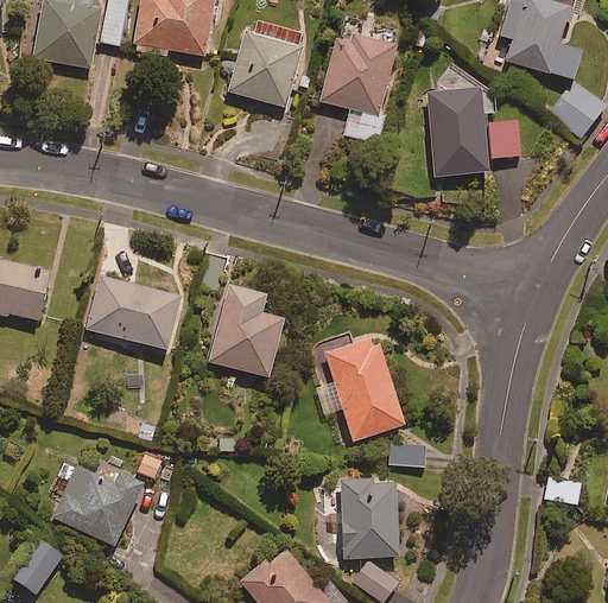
[(42,0),(32,58),(89,69),(94,42),(118,45),(125,0),(42,0)]
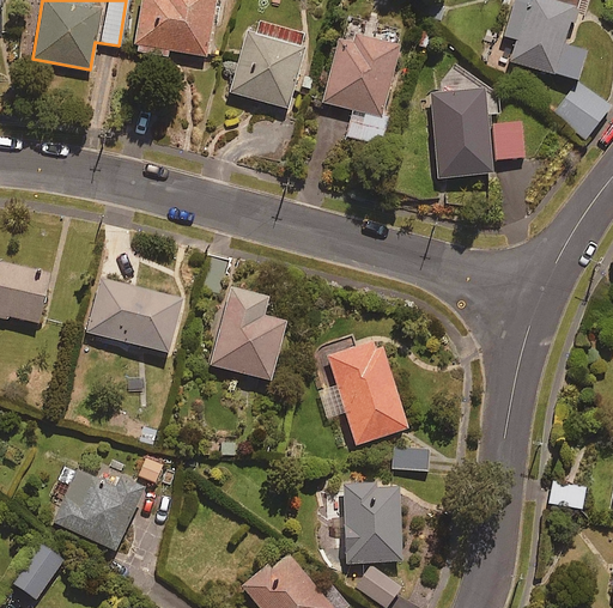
[(140,0),(133,50),(165,56),(167,52),(205,58),(213,0),(140,0)]
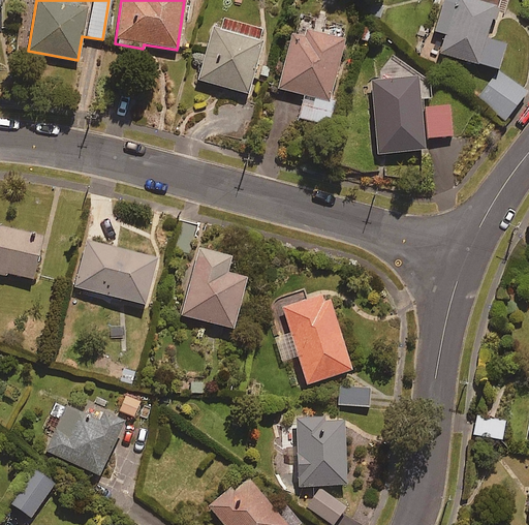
[(497,6),(506,8),(509,0),(442,0),(433,31),(445,34),(439,53),(497,70),(505,44),(485,39),(490,21),(497,23),(497,6)]
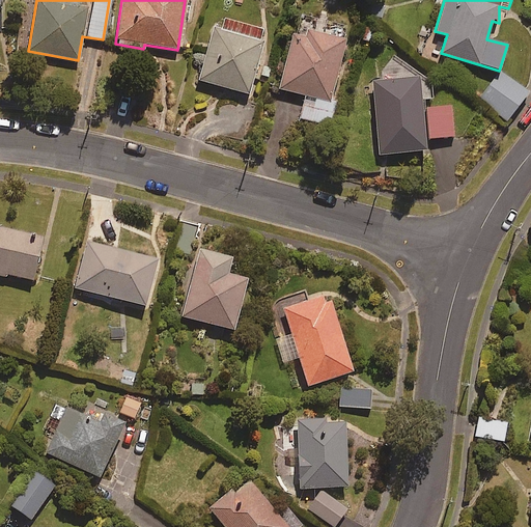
[(248,94),(266,30),(226,20),(223,34),(213,31),(199,81),(248,94)]
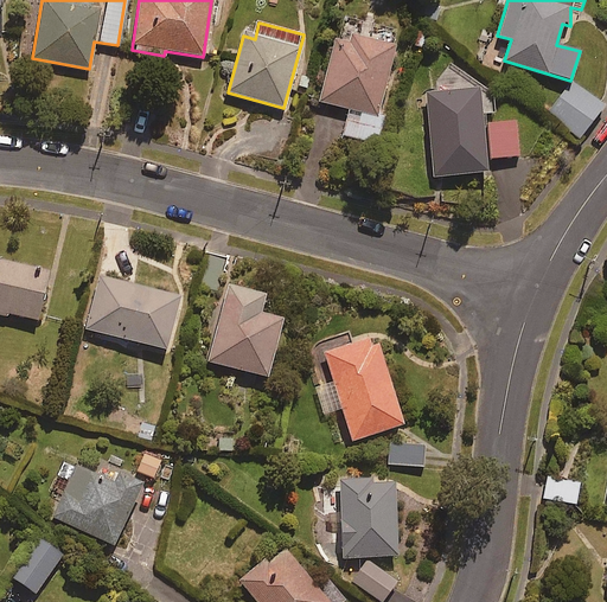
[(394,47),(336,33),(319,102),(347,109),(342,134),(371,141),(394,47)]
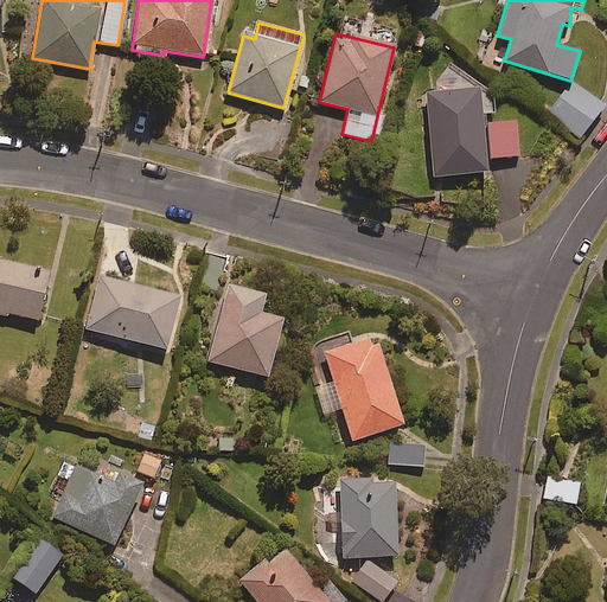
[(604,104),(573,79),(549,111),(581,135),(604,104)]
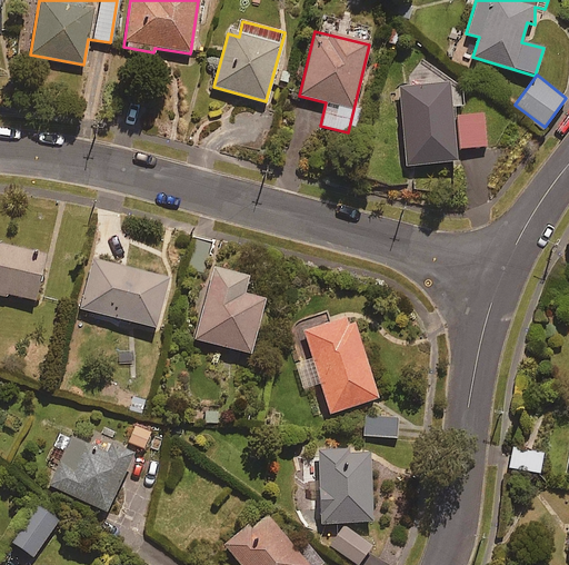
[(462,83),(399,88),(405,167),(455,164),(453,148),(486,146),(483,110),(463,112),(462,83)]
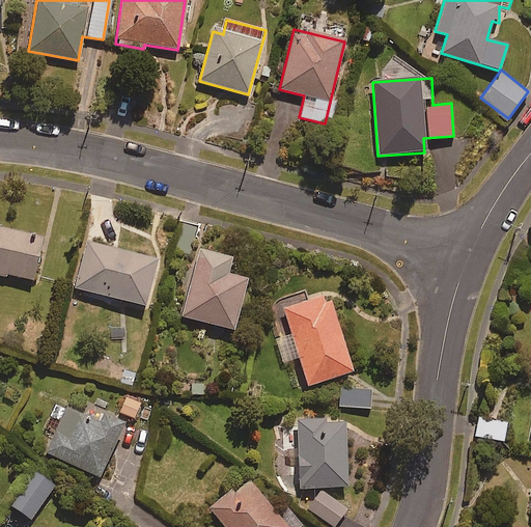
[(47,238),(0,226),(0,271),(36,280),(47,238)]
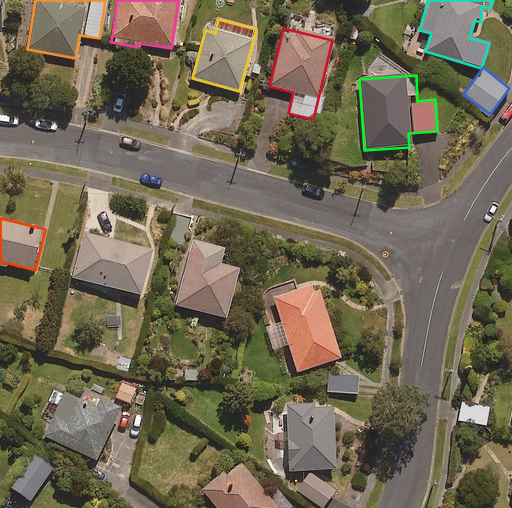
[(154,252),(86,234),(75,277),(143,294),(154,252)]
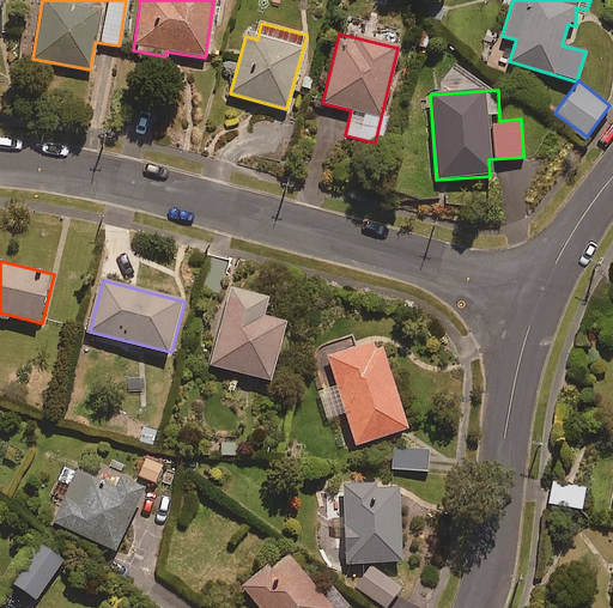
[(272,298),(234,287),(212,364),(273,381),(290,323),(266,316),(272,298)]
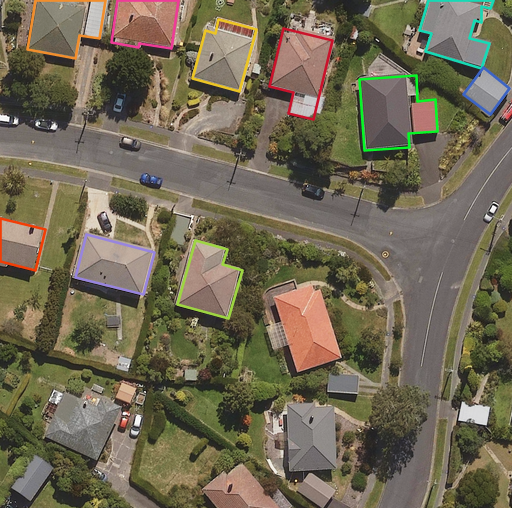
[(293,278),(257,288),(275,350),(291,345),(299,371),(342,358),(320,284),(297,291),(293,278)]
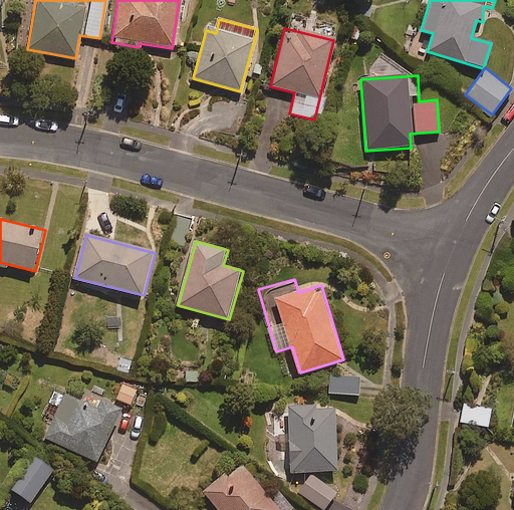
[(360,374),(332,372),(330,392),(359,393),(360,374)]
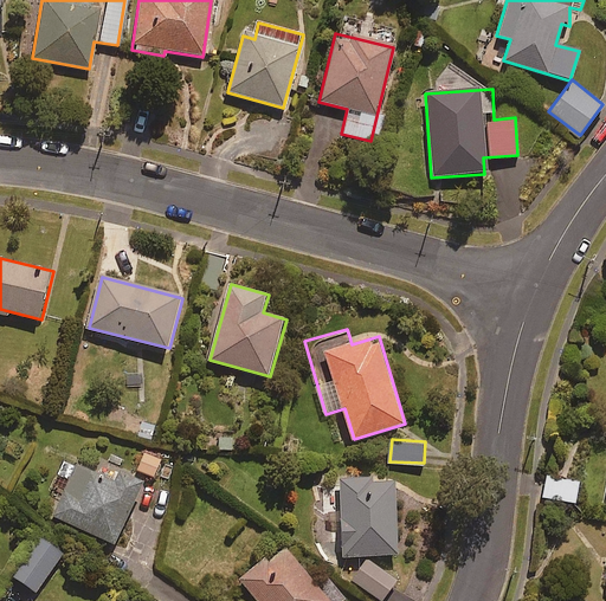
[(163,459),(147,450),(137,467),(155,476),(163,459)]
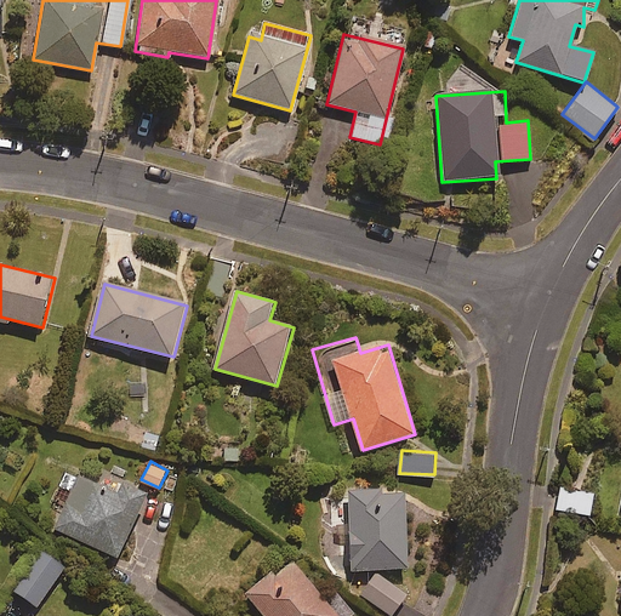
[(115,494),(81,477),(57,528),(119,558),(149,498),(120,484),(115,494)]
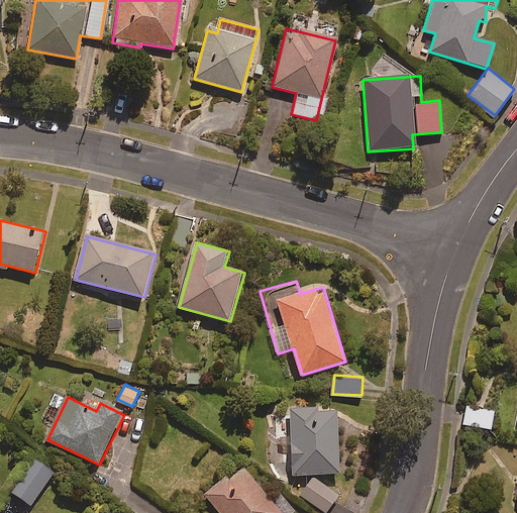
[(318,408),(292,410),(295,475),(341,473),(338,413),(319,414),(318,408)]
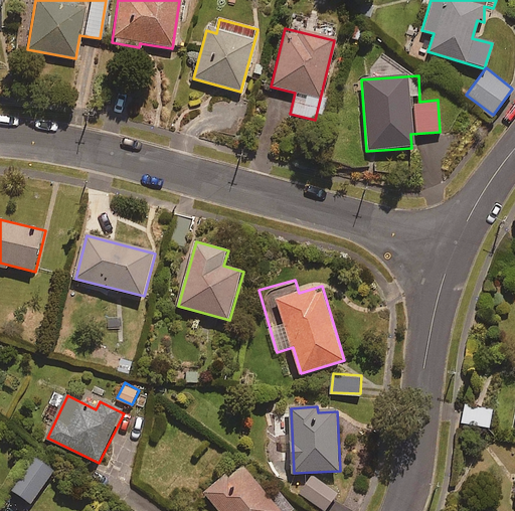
[(490,413),(464,406),(459,423),(486,431),(490,413)]
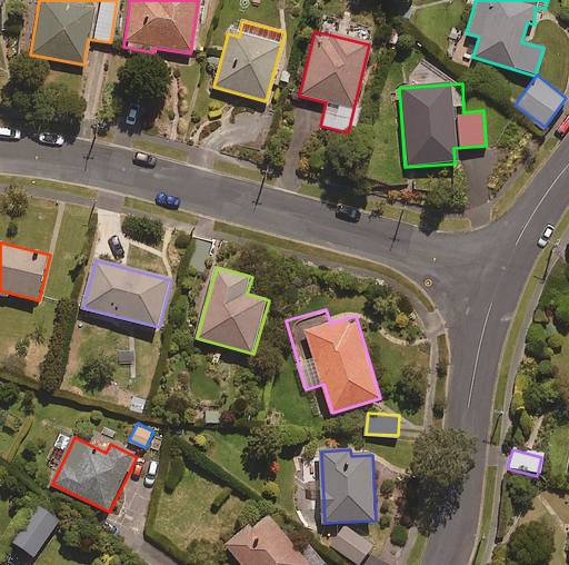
[(61,521),(39,505),(12,541),(35,556),(61,521)]
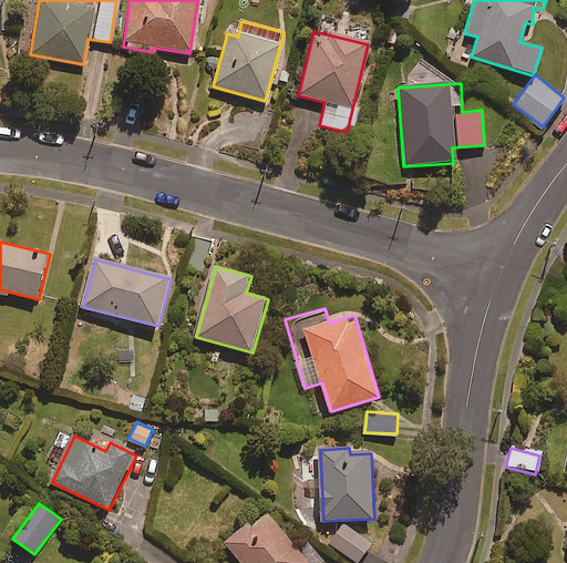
[(308,562),(267,511),(227,543),(243,562),(308,562)]
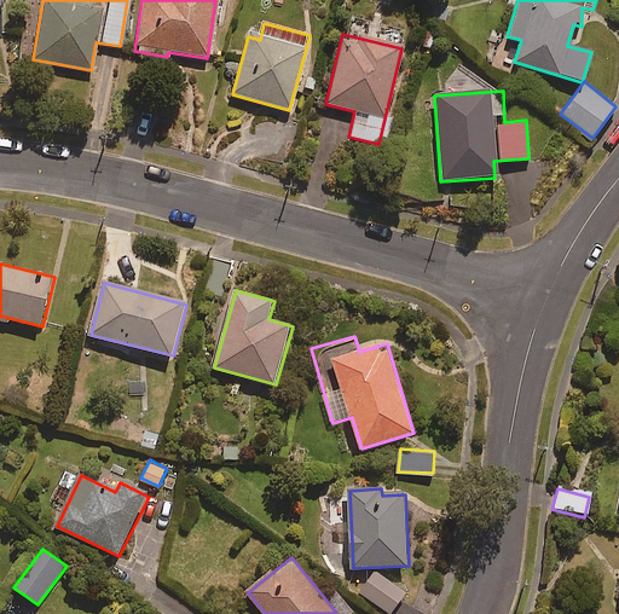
[(406,592),(375,571),(362,591),(393,613),(406,592)]
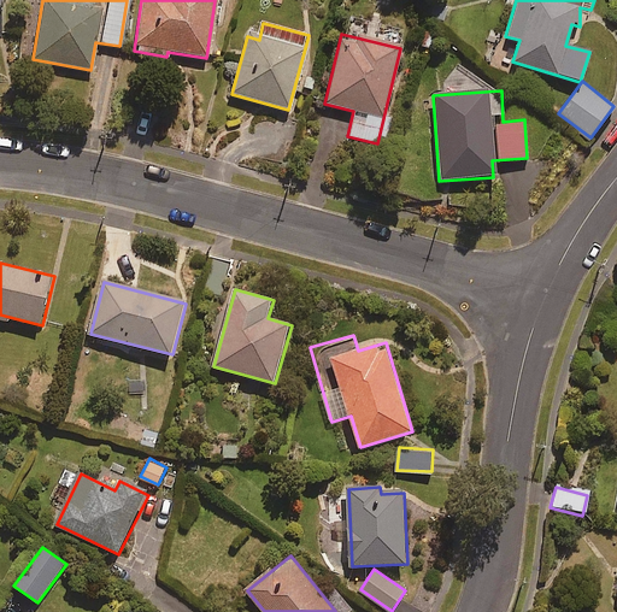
All buildings are outlined.
